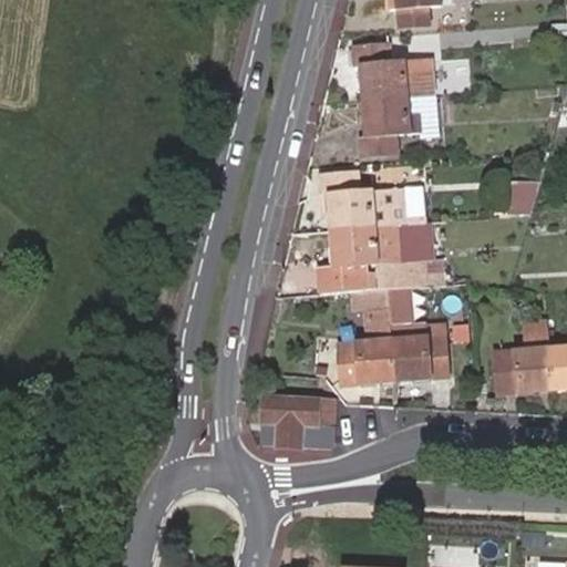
[(394,0),(395,8),(398,32),(426,30),(425,29),(423,7),(446,6),(446,0),(394,0)]
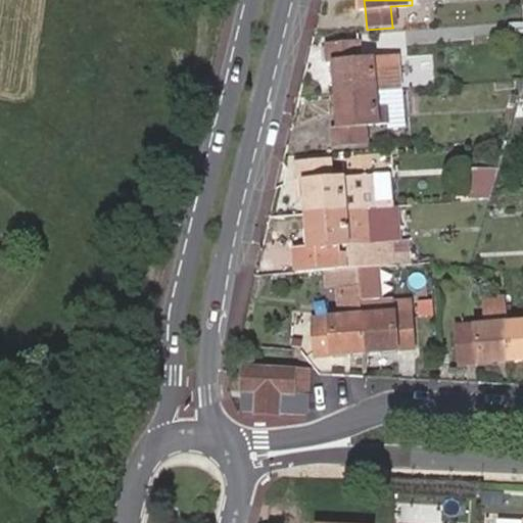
[(522,21),(508,22),(509,38),(522,37),(522,21)]
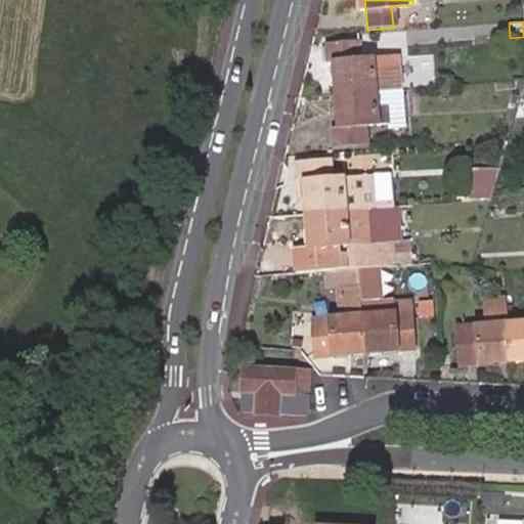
[(376,42),(357,43),(359,61),(378,59),(376,42)]
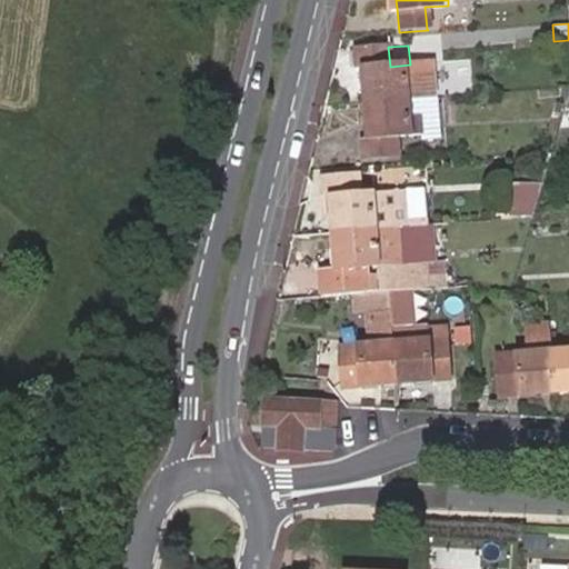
[(361,69),(363,103),(403,100),(425,99),(422,65),(410,65),(390,67),(388,47),(355,50),(356,69),(361,69)]
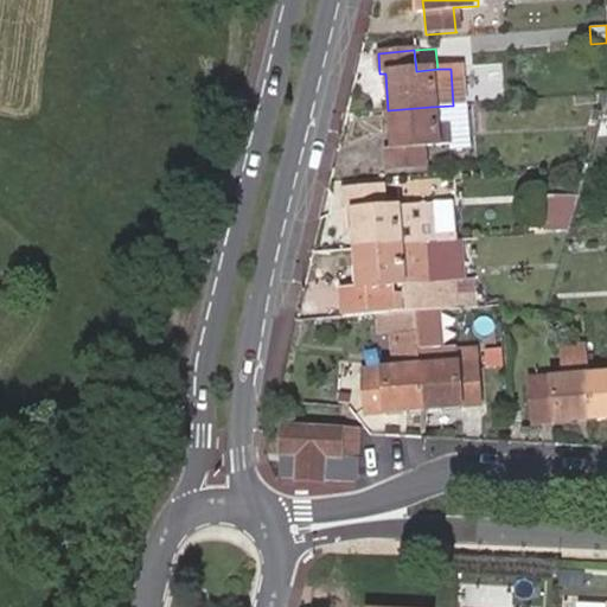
[(430,107),(388,110),(390,146),(384,147),(385,167),(422,165),(421,146),(443,144),(442,126),(432,127),(430,107)]
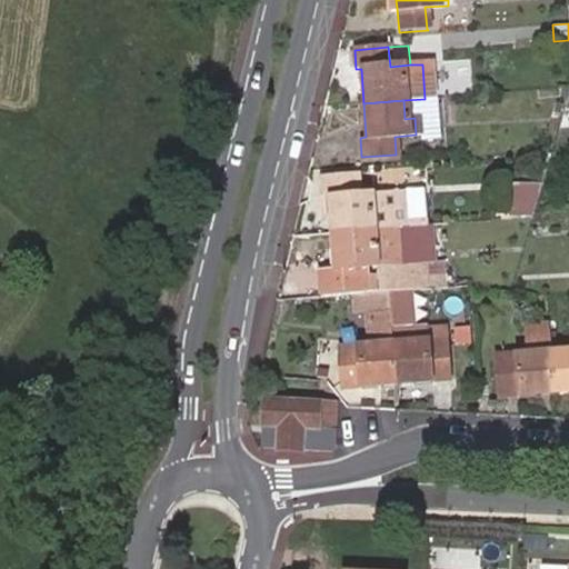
[(330,196),(332,231),(401,226),(427,223),(428,218),(409,219),(407,190),(378,192),(360,193),(360,175),(321,177),(321,196),(330,196)]
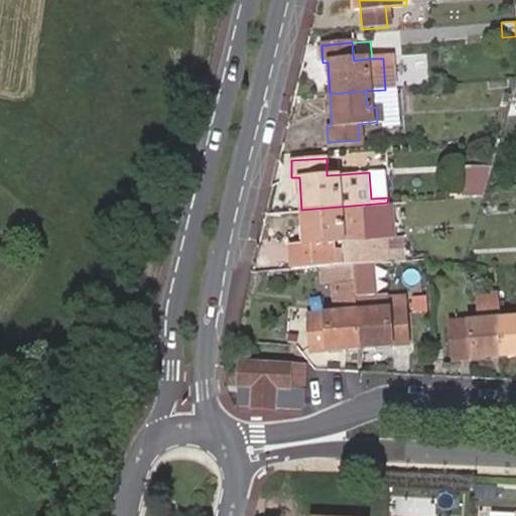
[(364,158),(342,158),(343,172),(364,171),(364,158)]
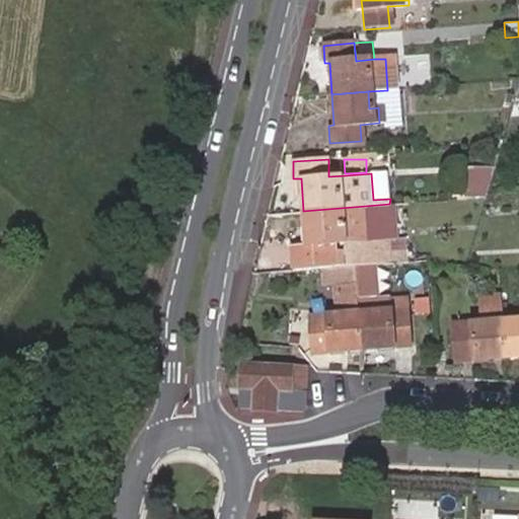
[(464,199),(486,198),(493,171),(472,167),(464,199)]
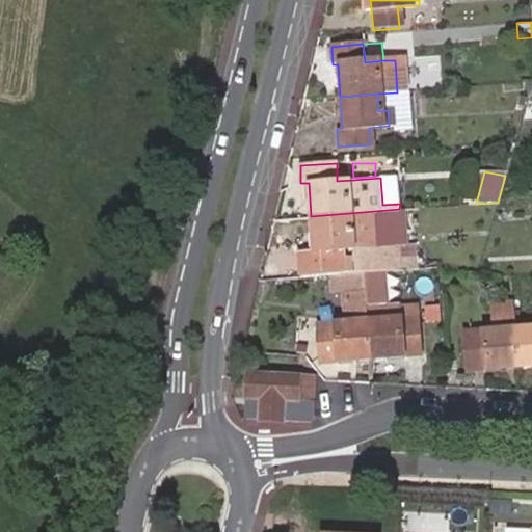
[(402,176),(380,178),(382,205),(400,204),(402,176)]
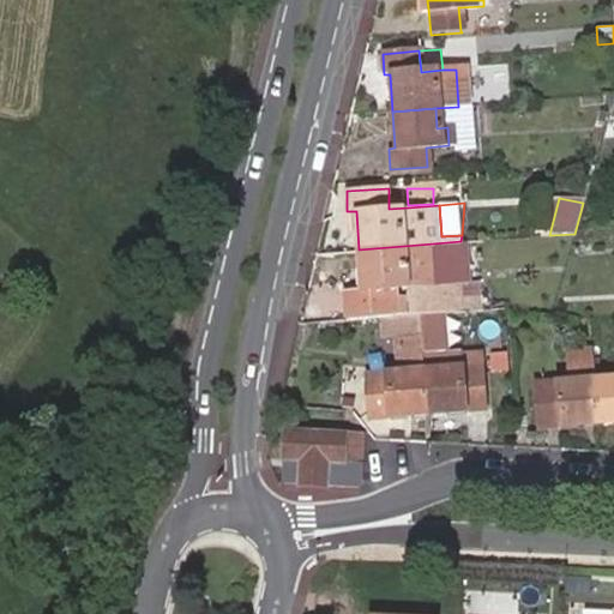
[(443,311),(459,309),(458,307),(458,282),(433,283),(433,244),(359,250),(361,289),(344,290),(344,311),(392,308),(391,288),(391,287),(398,287),(398,288),(401,313),(421,312),(443,311)]
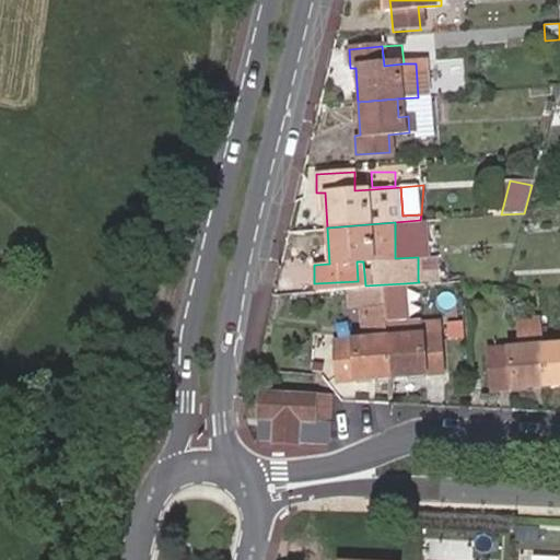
[(384,284),(391,374),(442,370),(439,331),(438,321),(406,324),(404,283),(384,284)]
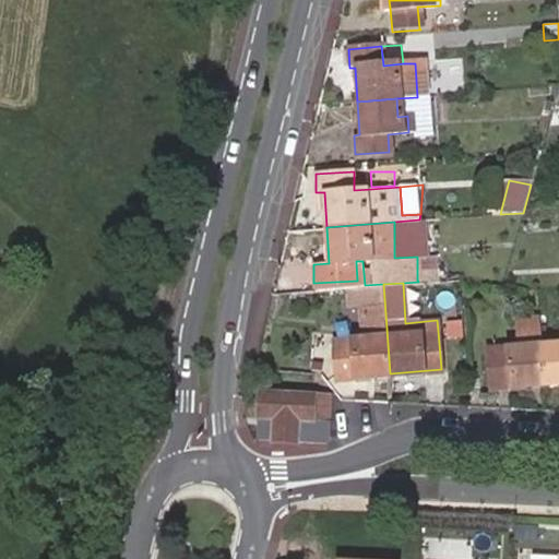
[(339,378),(390,373),(383,284),(365,285),(347,286),(349,302),(363,301),(364,336),(364,337),(336,340),(339,378)]
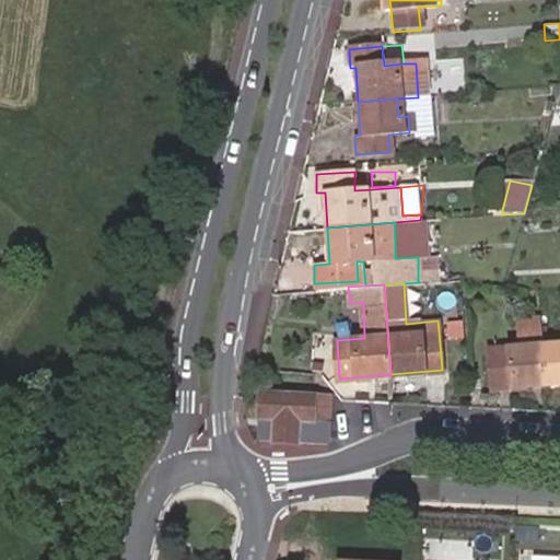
[(539,325),(539,318),(516,318),(516,321),(516,327),(538,326),(539,325)]
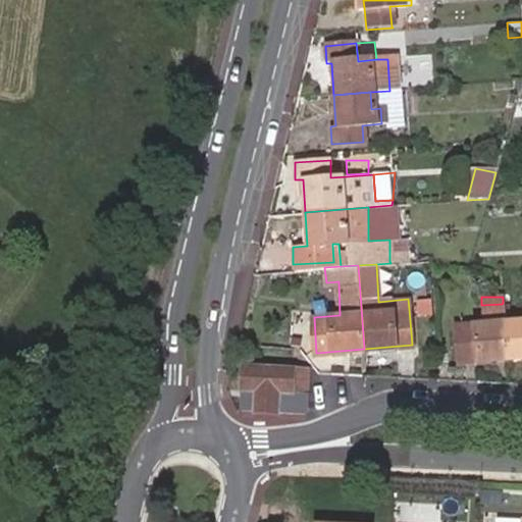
[(460,363),(507,360),(504,322),(503,303),(502,304),(481,305),(482,323),(457,325),(460,363)]
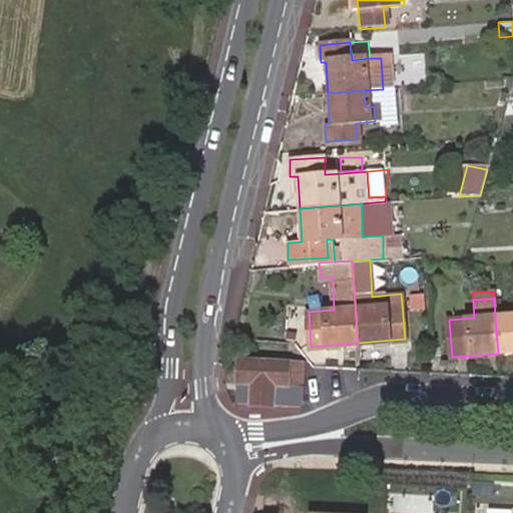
[(512,315),(495,317),(498,354),(512,352),(512,315)]
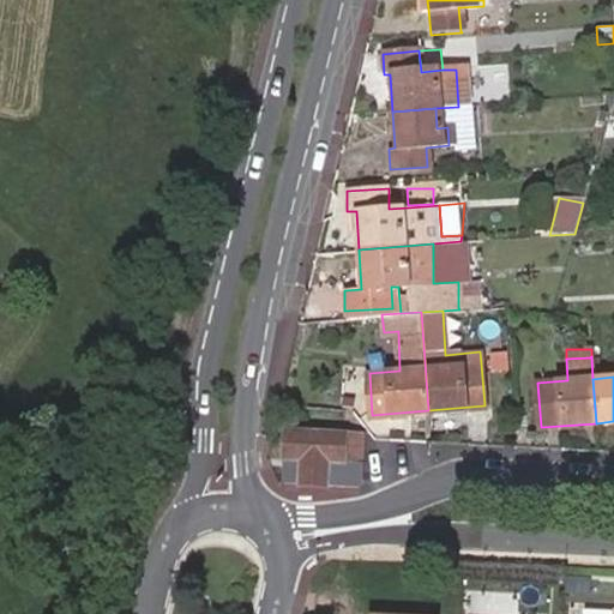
[(296,487),(323,488),(323,486),(337,486),(338,473),(350,474),(350,468),(357,468),(359,441),(283,437),(281,463),(298,464),(296,487)]
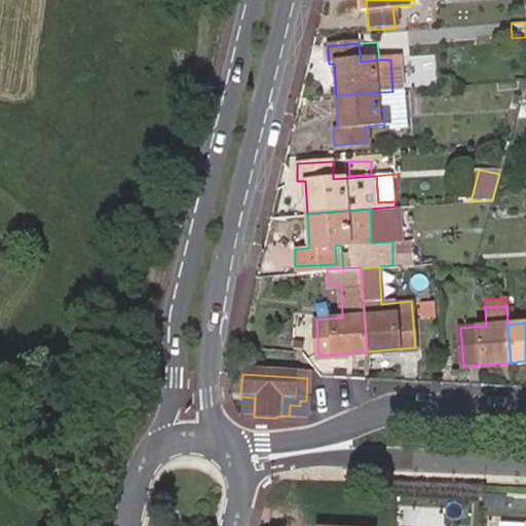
[(240,397),(239,416),(254,417),(255,398),(240,397)]
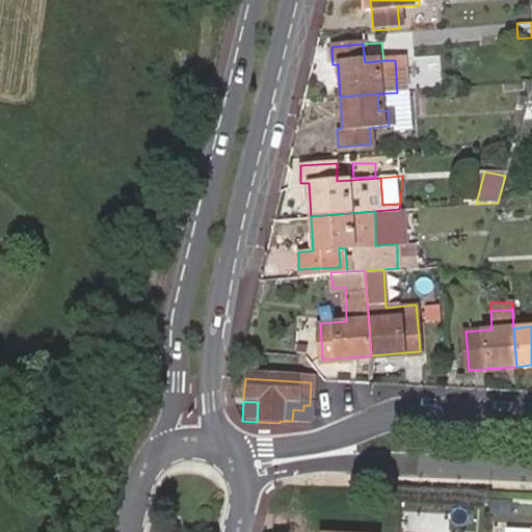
[(510,506),(489,505),(488,521),(509,522),(510,506)]
